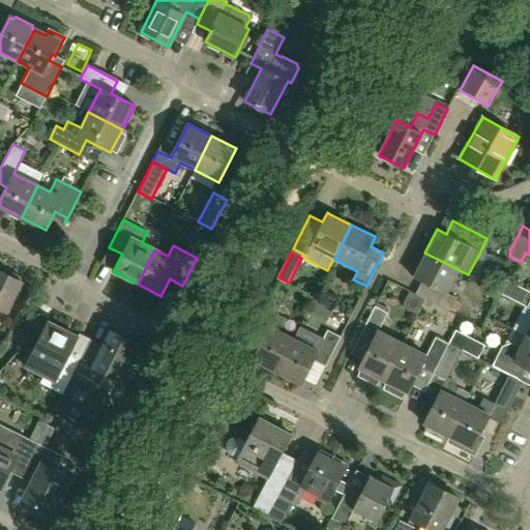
[(424,253),(412,277),(422,282),(435,289),(429,301),(449,312),(457,299),(447,294),(460,270),(424,253)]
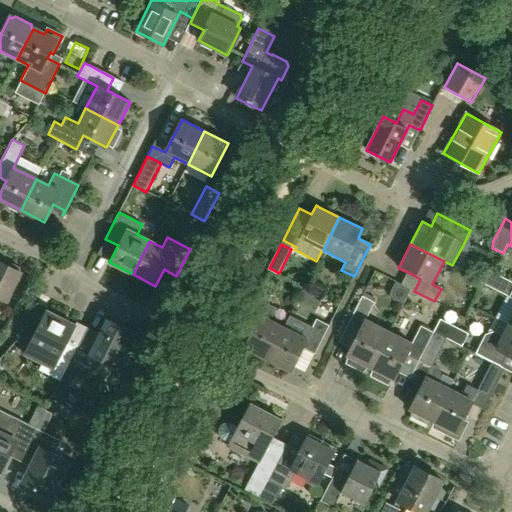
[(21,273),(20,273),(19,267),(12,264),(8,266),(0,262),(0,298),(7,302),(21,273)]
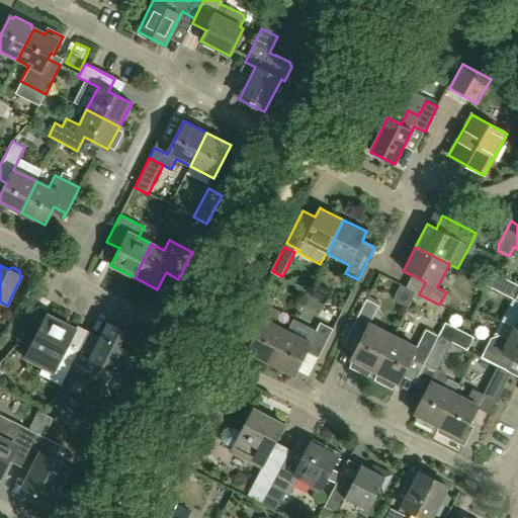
[(517,296),(517,284),(494,273),(493,273),(487,285),(516,300),(517,296)]
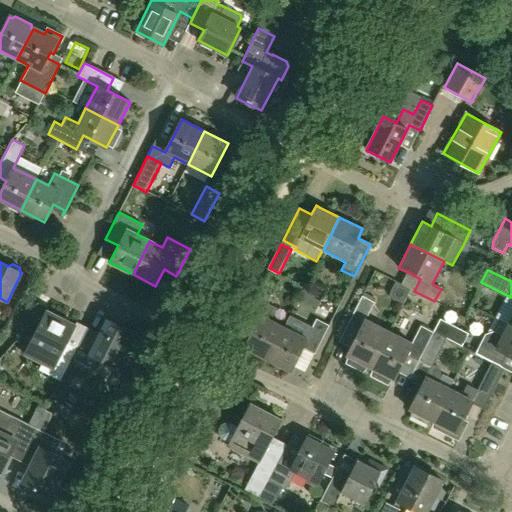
[(405,301),(411,289),(396,282),(390,294),(393,299),(405,301)]
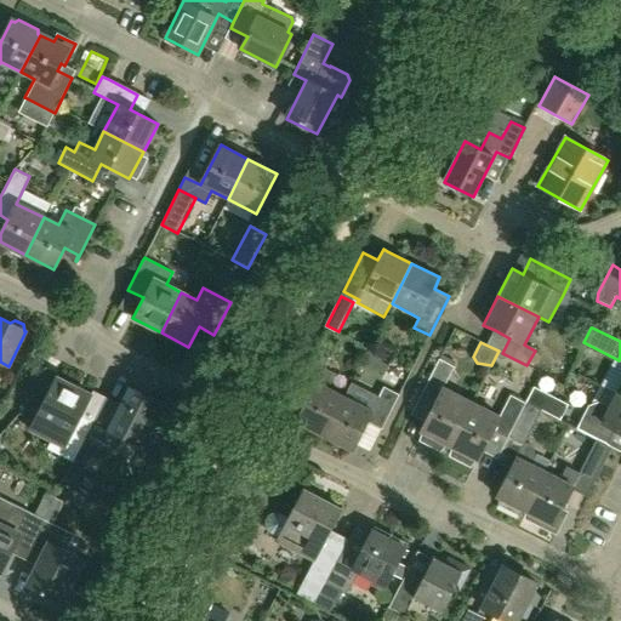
[(383,374),(391,359),(369,348),(362,363),(383,374)]
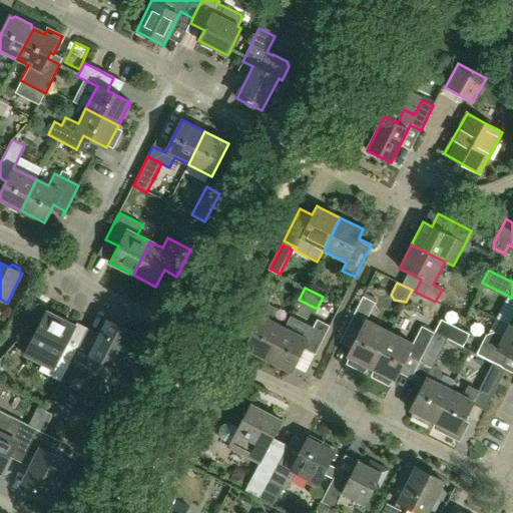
[(257,325),(243,349),(268,361),(285,328),(271,321),(276,310),(272,308),(267,306),(272,297),(259,290),(243,319),(257,325)]
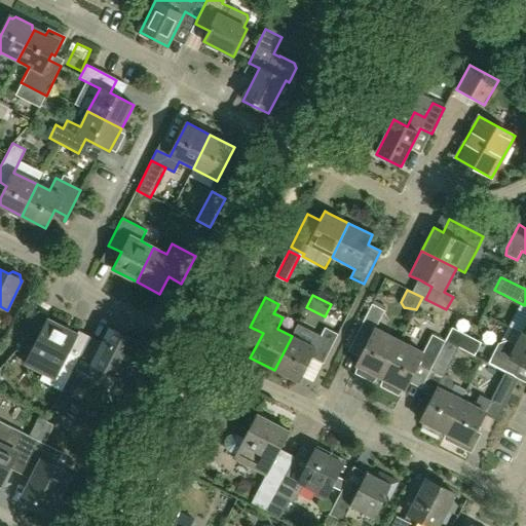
[(381,378),(400,341),(375,329),(385,311),(372,304),(358,333),(370,340),(357,366),(359,366),(357,374),(373,382),(378,376),(381,378)]
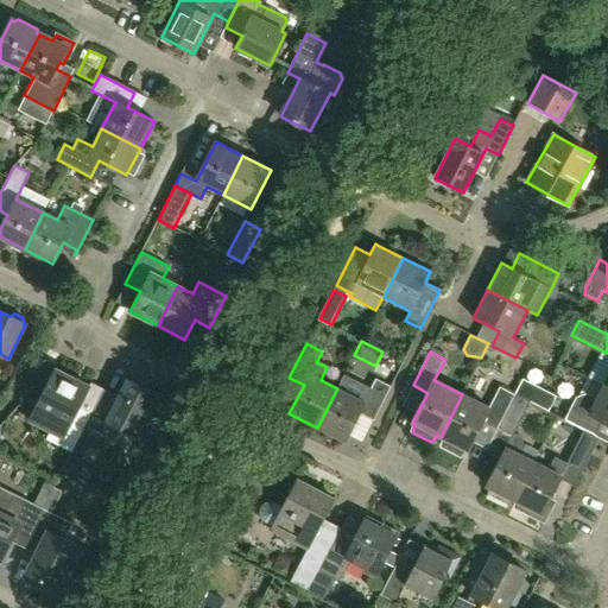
[(83,430),(92,413),(80,407),(89,387),(56,369),(30,420),(50,431),(46,439),(71,453),(83,430)]
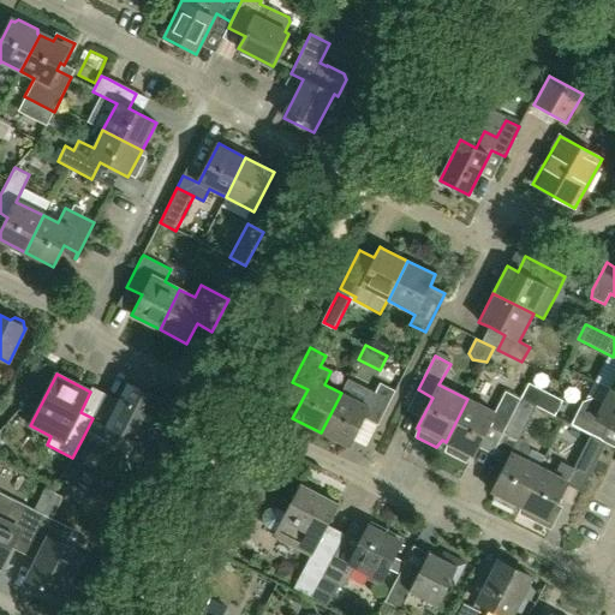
[(341,393),(321,433),(348,446),(363,418),(377,425),(383,415),(395,390),(383,384),(380,383),(375,392),(363,386),(348,377),(341,393)]
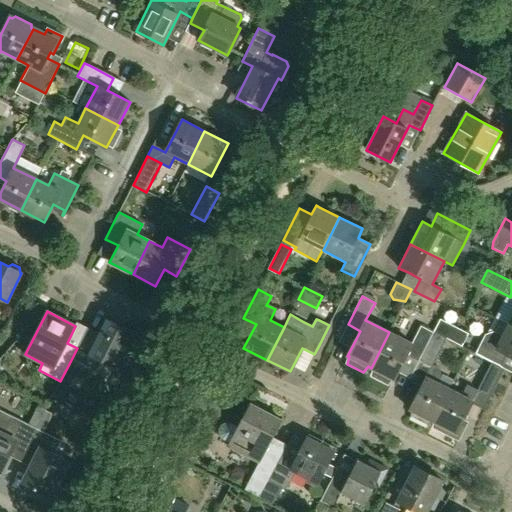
[(124,368),(140,336),(107,319),(95,341),(84,335),(77,348),(70,362),(92,373),(99,359),(115,367),(116,364),(124,368)]
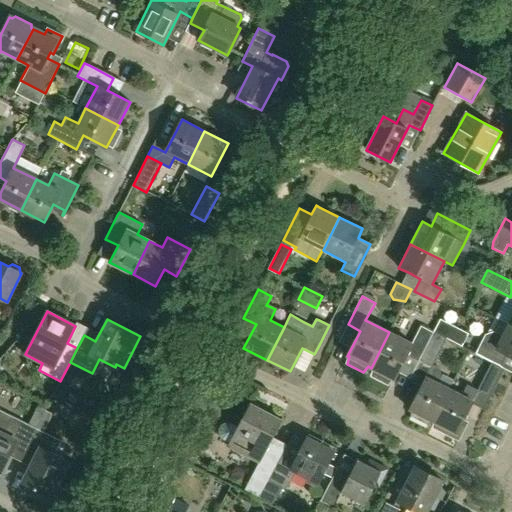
[(434,332),(446,339),(462,347),(468,334),(440,319),(434,332)]
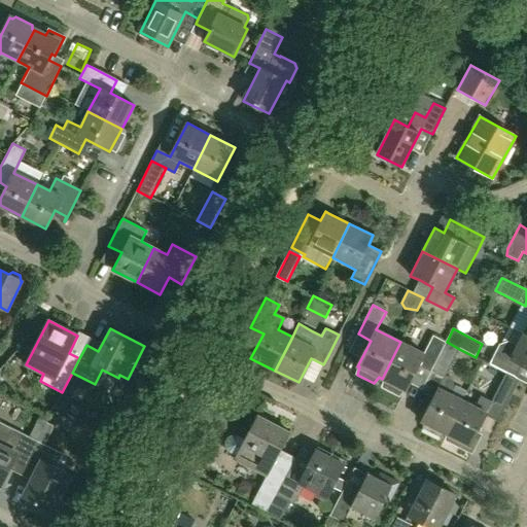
[(526,337),(523,335),(517,346),(507,341),(498,345),(489,363),(506,373),(520,379),(526,366),(526,337)]
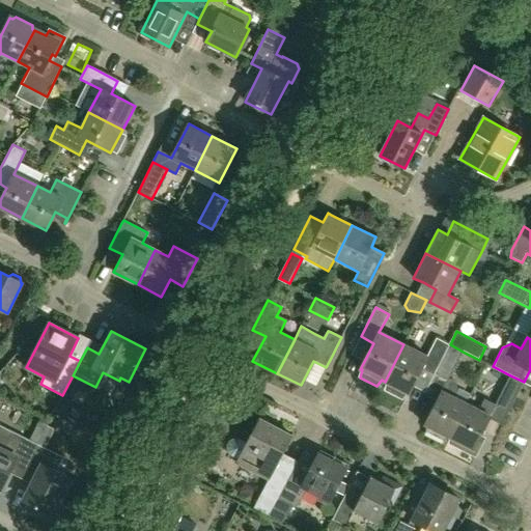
[(409,394),(421,368),(434,374),(435,373),(449,345),(436,338),(426,357),(403,344),(385,382),(387,383),(385,390),(401,399),(407,393),(409,394)]
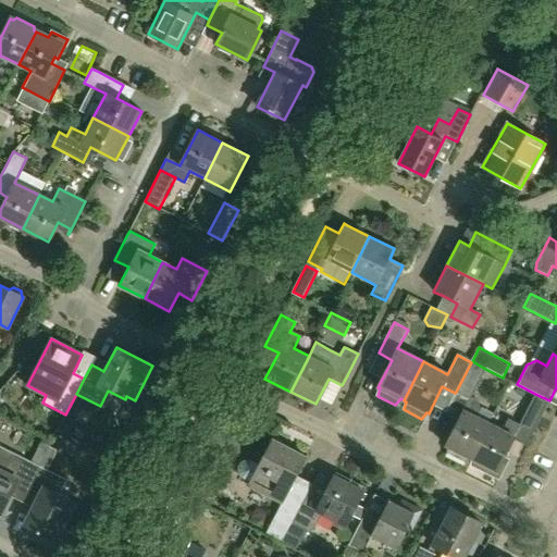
[(471,396),(485,369),(472,361),(471,362),(456,392),(470,399),(463,410),(445,446),(447,447),(446,453),(466,462),(469,458),(471,459),(489,423),(475,417),(480,409),(478,400),(471,396)]
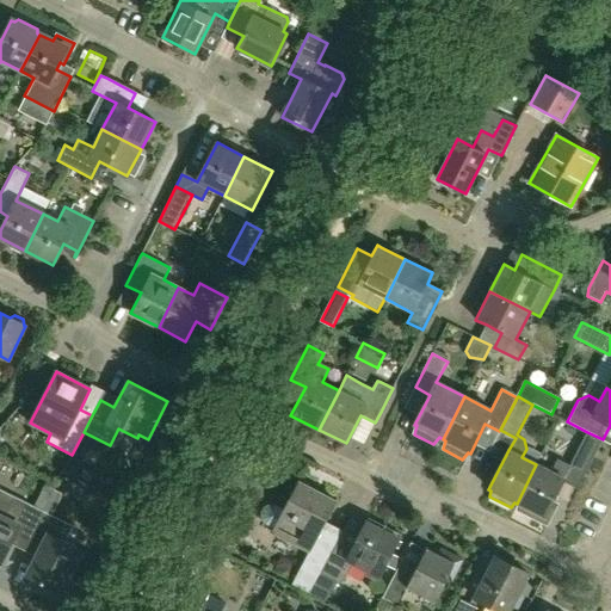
[(180,436),(190,418),(178,412),(168,430),(180,436)]
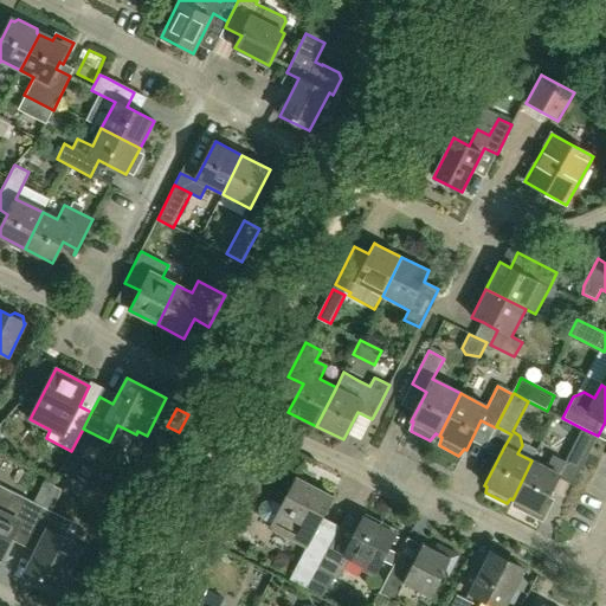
[(547,497),(559,475),(566,463),(580,470),(598,436),(582,429),(565,462),(553,456),(547,468),(532,461),(513,500),(511,507),(542,522),(553,500),(547,497)]
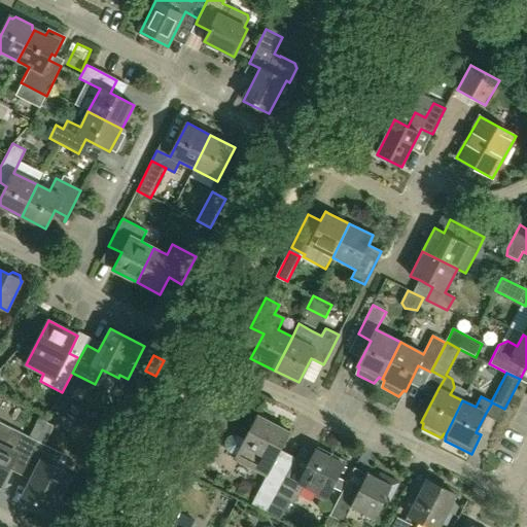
[(227,438),(225,443),(225,448),(229,452),(236,455),(234,459),(267,476),(259,489),(275,497),(276,494),(291,465),(291,464),(277,456),(289,432),(257,415),(244,440),(237,435),(232,436),(227,438)]
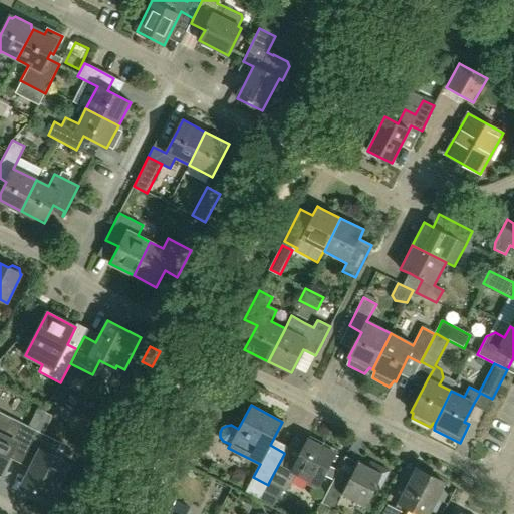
[(19,464),(46,412),(38,408),(29,427),(11,418),(8,424),(0,419),(0,473),(0,474),(8,458),(19,464)]
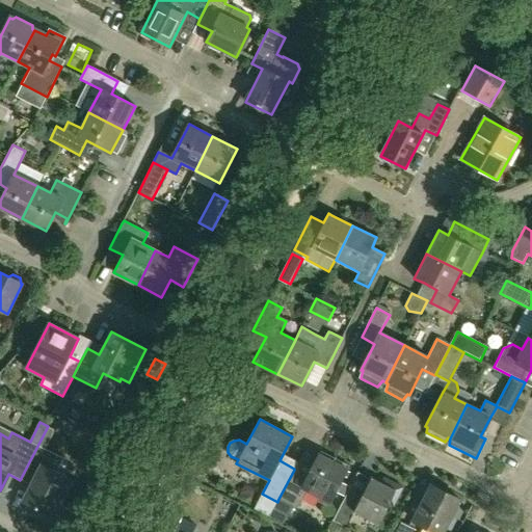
[(72,480),(56,472),(63,458),(45,449),(55,429),(48,426),(20,480),(31,485),(23,502),(53,516),(72,480)]
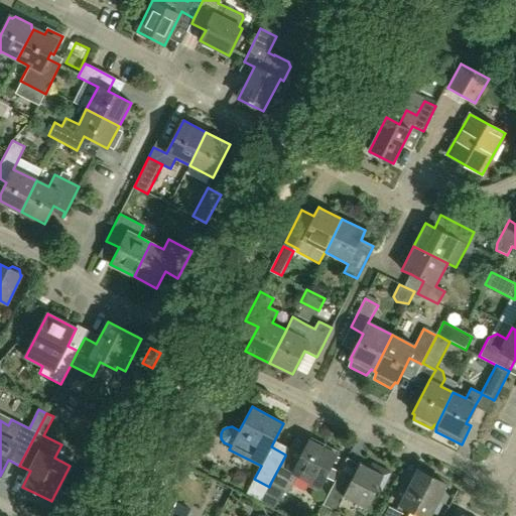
[(269,487),(260,504),(274,511),(284,491),(288,493),(297,476),(319,487),(321,484),(339,452),(321,442),(311,437),(298,463),(285,456),(270,484),(269,487)]
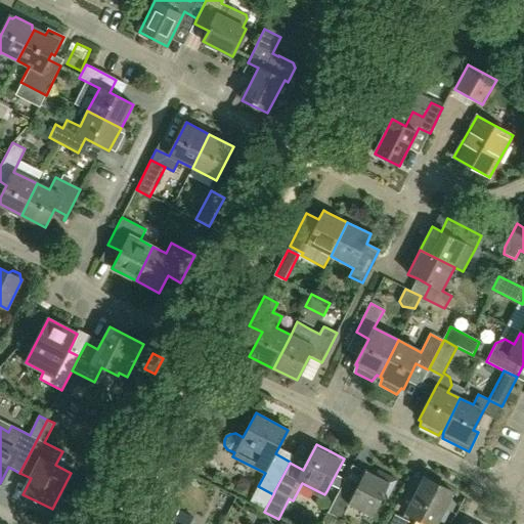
[(373,517),(383,495),(388,498),(397,480),(378,470),(376,475),(365,470),(357,487),(344,480),(328,513),(341,519),(348,505),(373,517)]
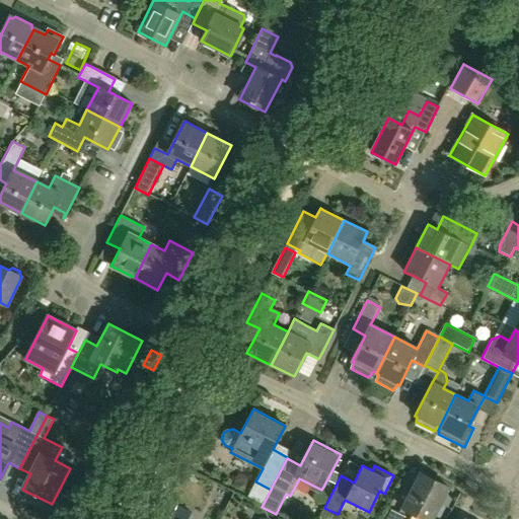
[(401,508),(423,518),(432,518),(449,488),(420,472),(401,508)]
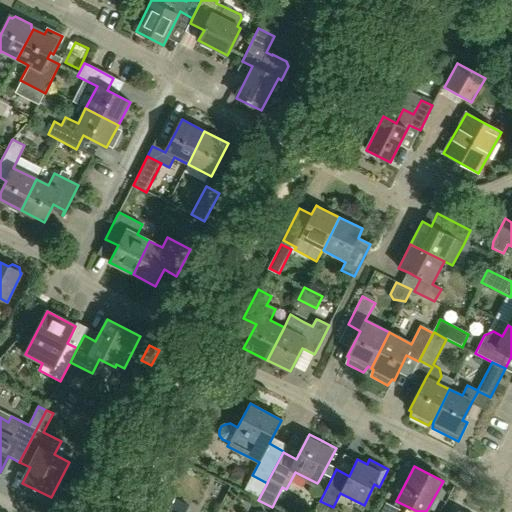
[(185,511),(188,506),(161,492),(150,511),(185,511)]
